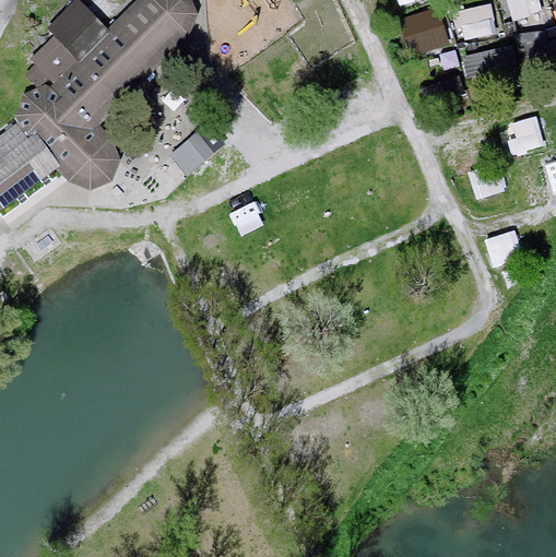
[(19,117),(20,128),(48,168),(68,182),(89,188),(106,179),(115,161),(106,143),(92,129),(185,33),(192,14),(185,0),(138,0),(104,33),(75,3),(46,32),(52,37),(28,61),(34,68),(23,78),(35,91),(24,98),(19,117)]
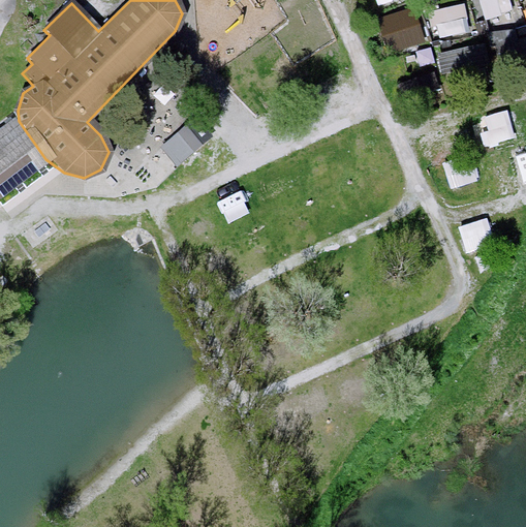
[(477,0),(485,20),(513,10),(509,0),(477,0)]
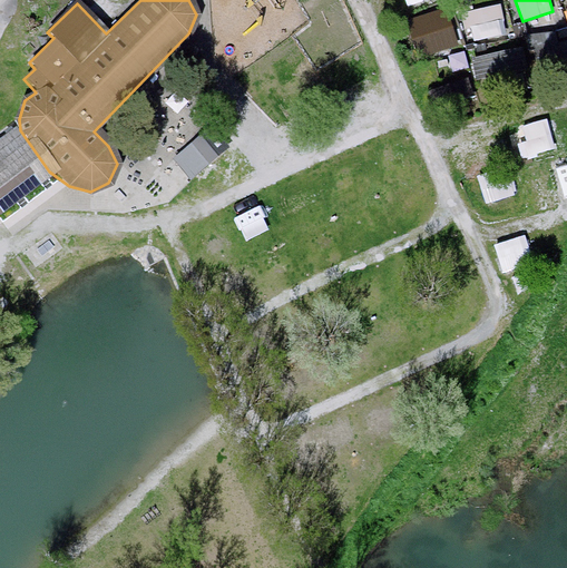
[(448,1),(414,11),(427,51),(460,40),(448,1)]
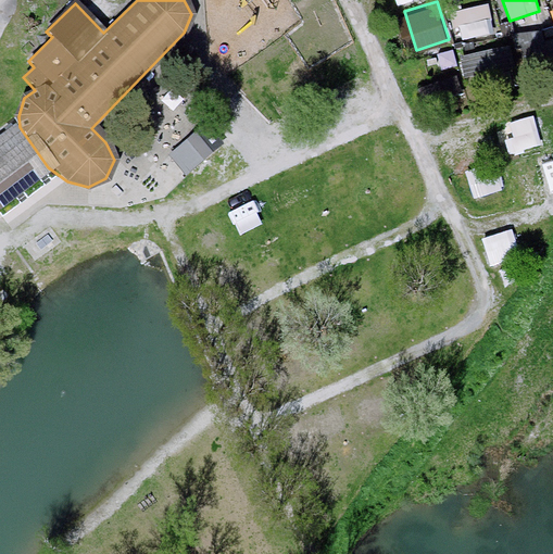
[(456,8),(460,38),(492,35),(489,4),(456,8)]
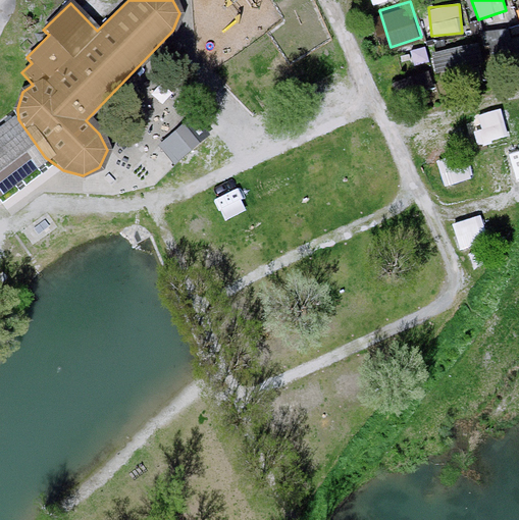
[(510,72),(518,69),(518,34),(500,40),(510,72)]
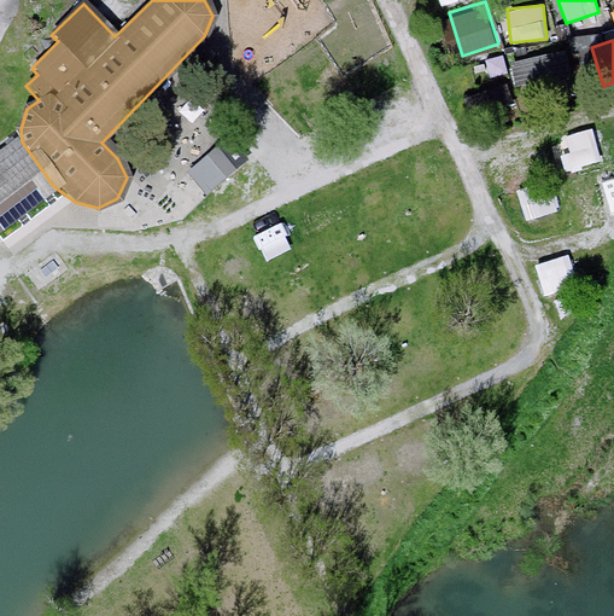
[(516,89),(569,82),(565,50),(512,57),(516,89)]
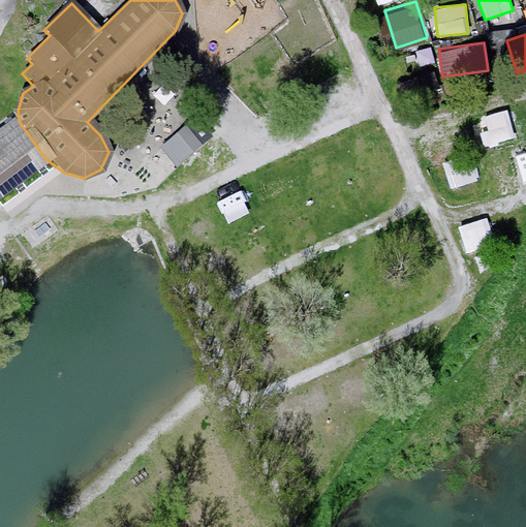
[(486,144),(513,140),(507,111),(481,115),(486,144)]
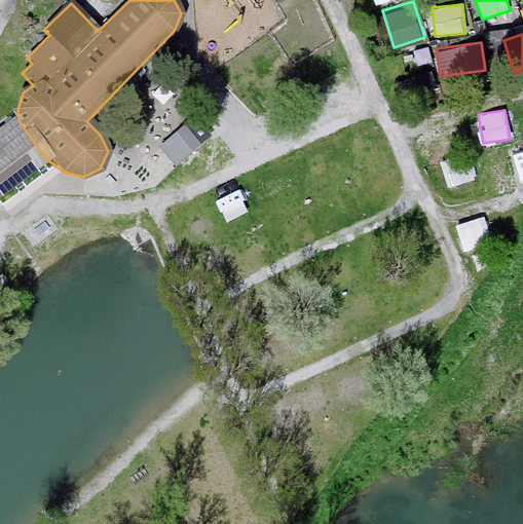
[(19,120),(0,133),(0,190),(45,158),(19,120)]
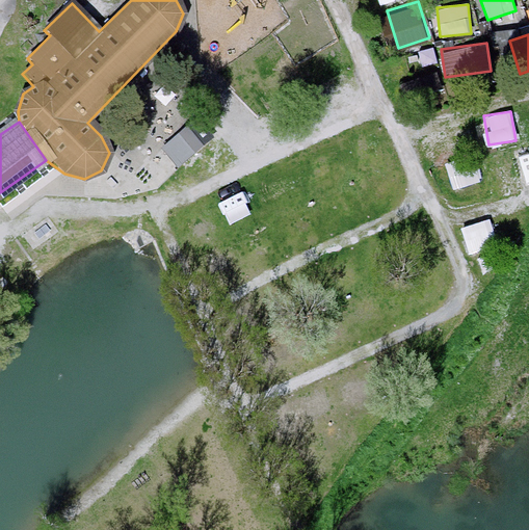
[(182,131),(160,149),(174,165),(195,148),(182,131)]
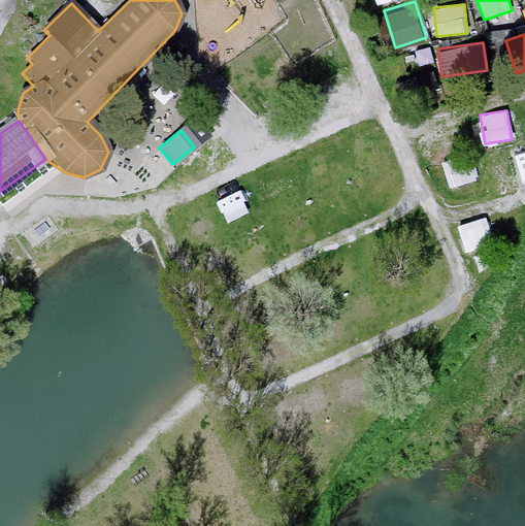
[(524,144),(513,146),(517,172),(524,170),(524,144)]
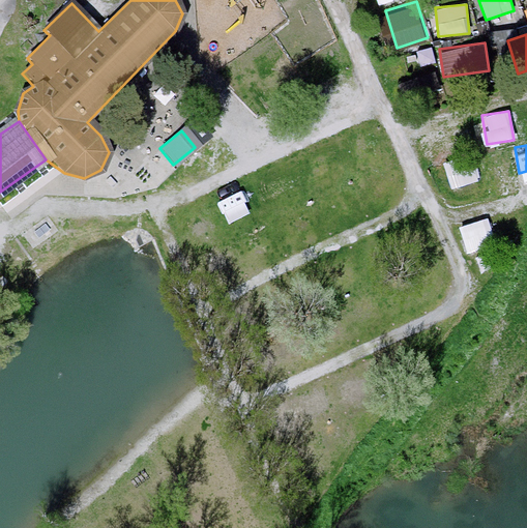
[(482,220),(459,227),(466,250),(489,242),(482,220)]
